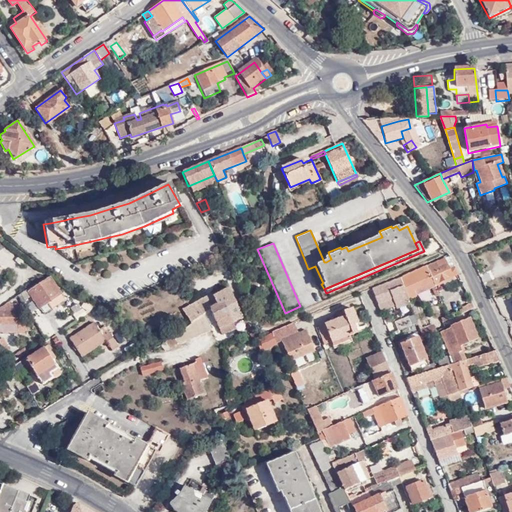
[(444,258),(426,266),(431,281),(433,285),(453,276),(457,274),(455,268),(449,270),(444,258)]
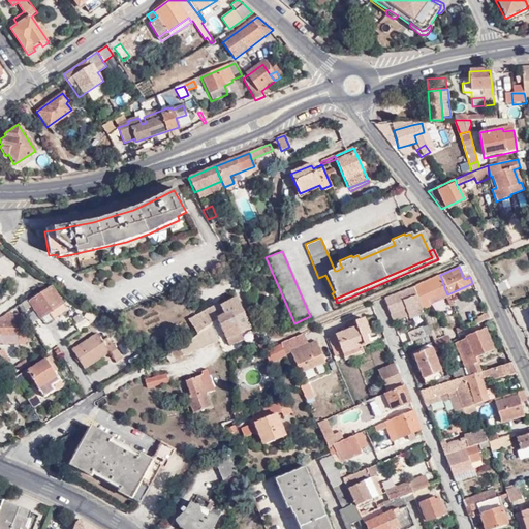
[(418,285),(411,287),(419,308),(428,305),(427,303),(425,299),(445,290),(440,275),(426,281),(427,283),(419,286),(418,285)]
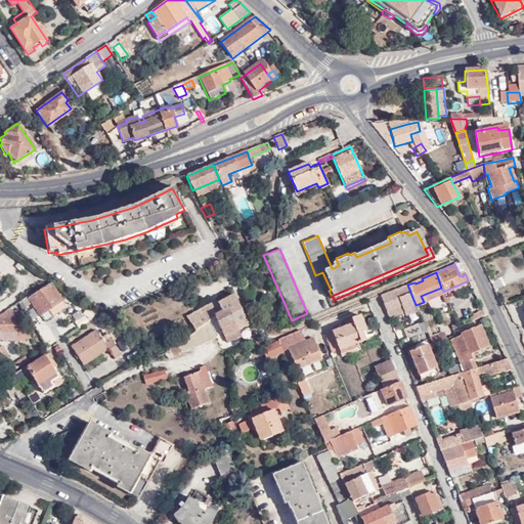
[(48,282),(29,296),(31,298),(29,300),(32,303),(40,315),(60,301),(48,282)]
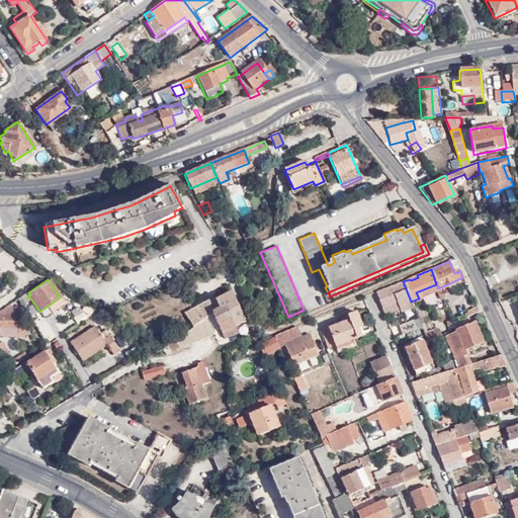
[(458,279),(438,288),(438,289),(458,281),(458,279)]
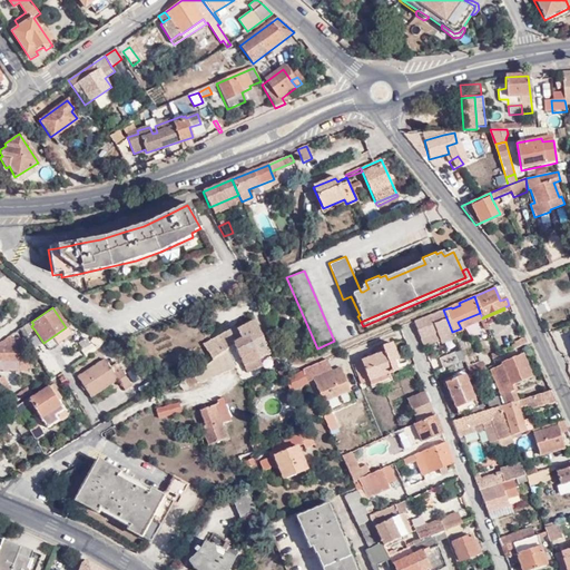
[(414,322),(423,345),(436,340),(439,336),(441,342),(454,336),(452,332),(443,310),(414,322)]
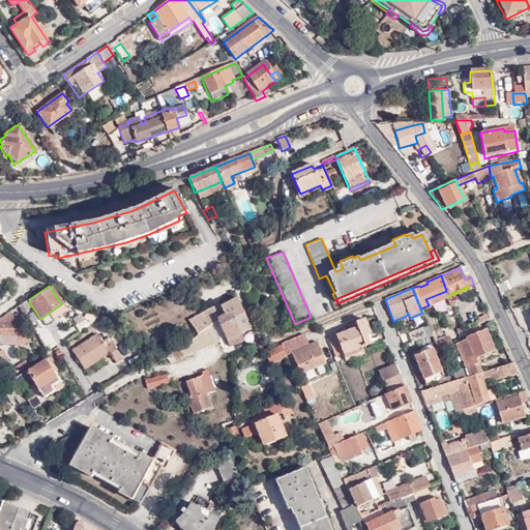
[(425,299),(428,303),(448,295),(446,291),(425,299)]
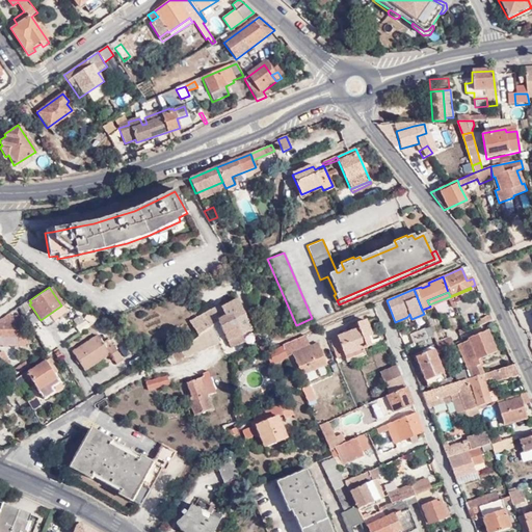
[(231,313),(241,335),(253,329),(238,298),(213,310),(212,307),(201,311),(208,328),(210,326),(218,321),(231,313)]
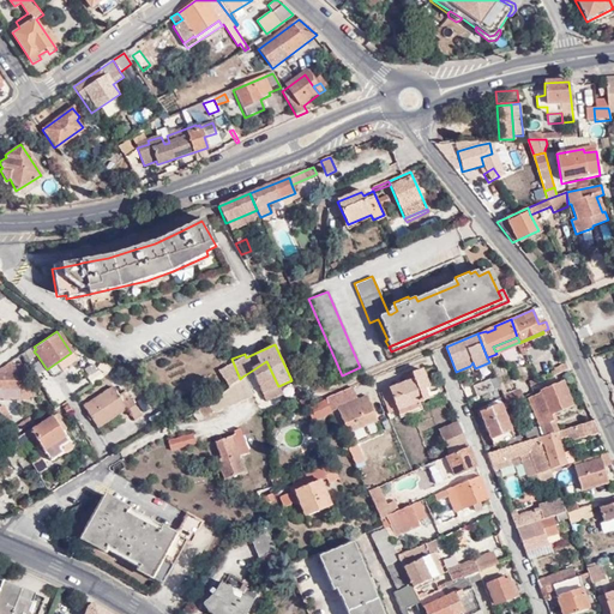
[(28,360),(37,355),(34,351),(36,349),(34,347),(24,353),(28,360)]
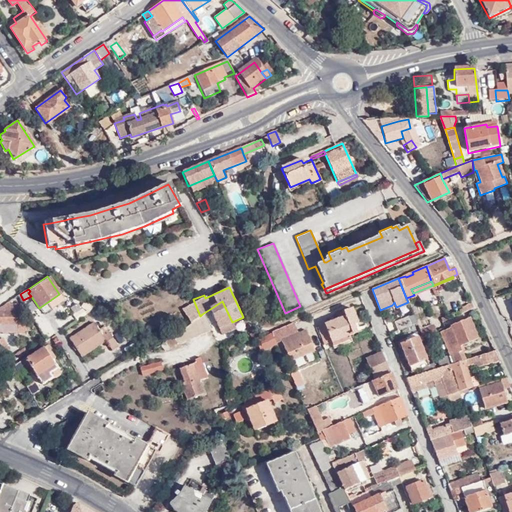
[(254,320),(264,316),(256,298),(247,302),(254,320)]
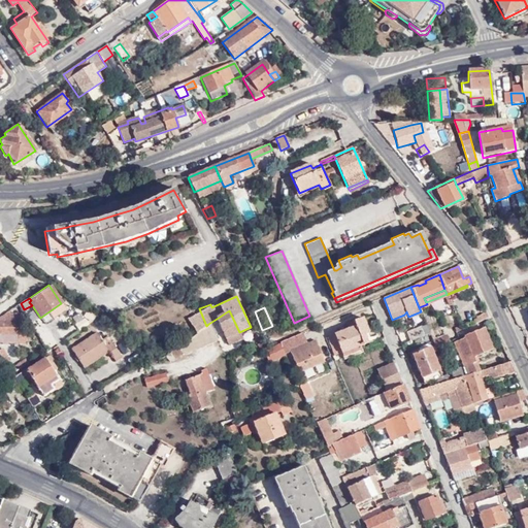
[(229,310),(217,319),(228,345),(242,339),(239,332),(229,310)]
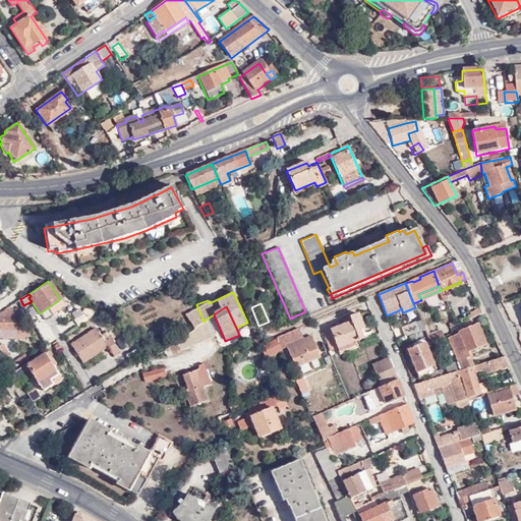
[(26,310),(30,316),(35,313),(32,307),(26,310)]
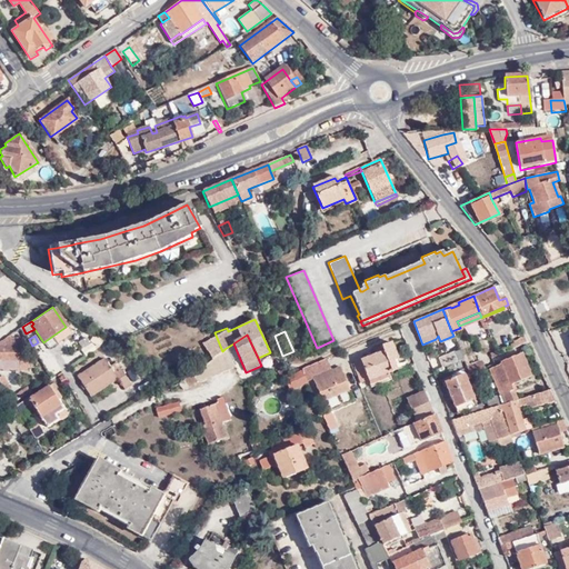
[(527,342),(523,336),(512,340),(516,347),(527,342)]
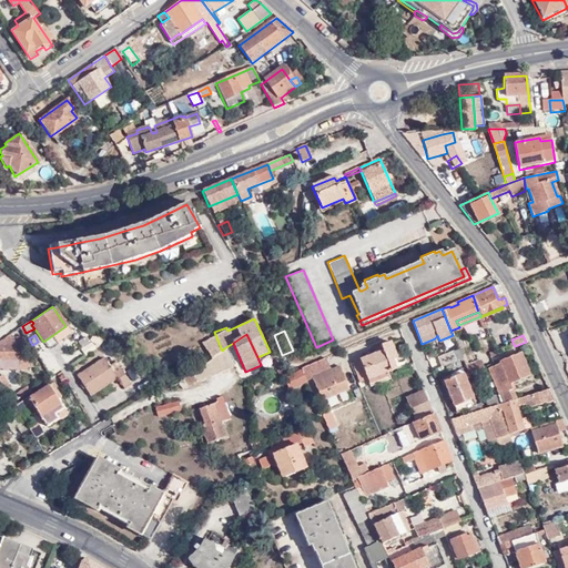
[(9,336),(0,343),(0,368),(21,369),(26,369),(26,367),(28,367),(28,361),(27,359),(21,359),(21,353),(21,338),(10,338),(9,336)]
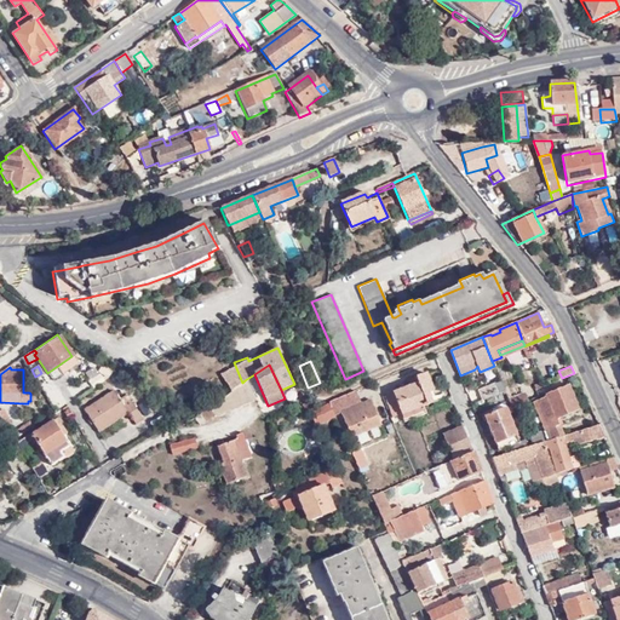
[(90,379),(98,374),(95,367),(86,372),(90,379)]
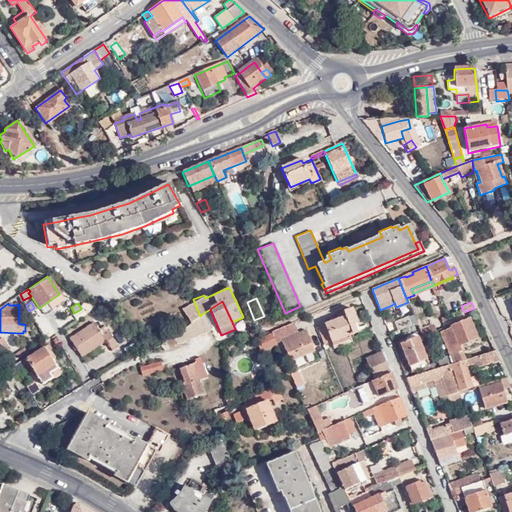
[(326,345),(329,344),(347,336),(354,334),(351,325),(356,322),(351,308),(335,315),(336,320),(318,327),(326,345)]
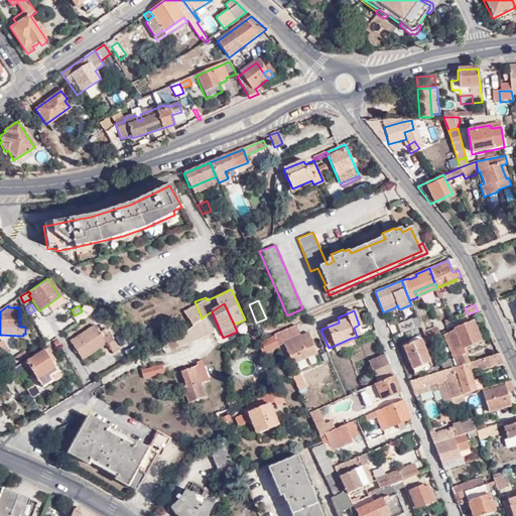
[(33,321),(38,330),(47,324),(47,325),(48,325),(44,316),(33,321)]
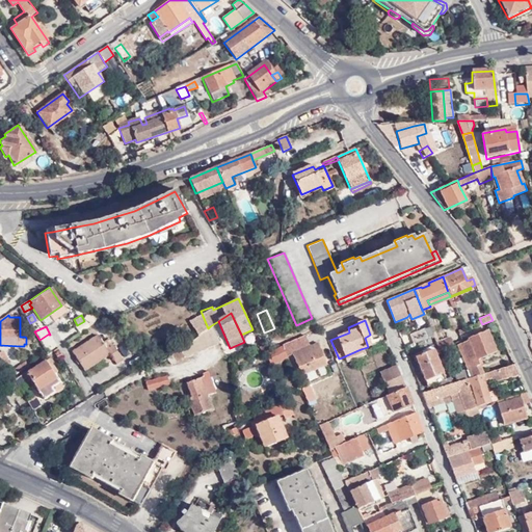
[(203,331),(165,358),(168,364),(174,360),(175,361),(183,355),(182,352),(189,347),(188,345),(203,336),(207,347),(217,342),(210,326),(208,328),(203,331)]
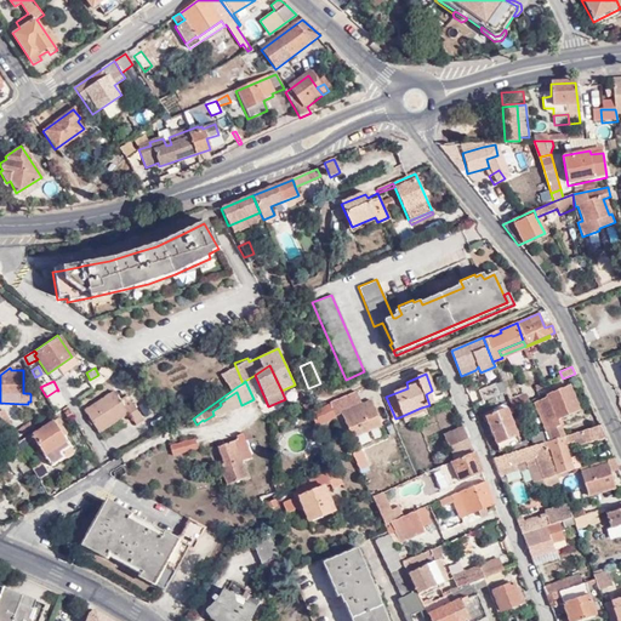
[(478,391),(482,400),(505,392),(501,381),(478,391)]
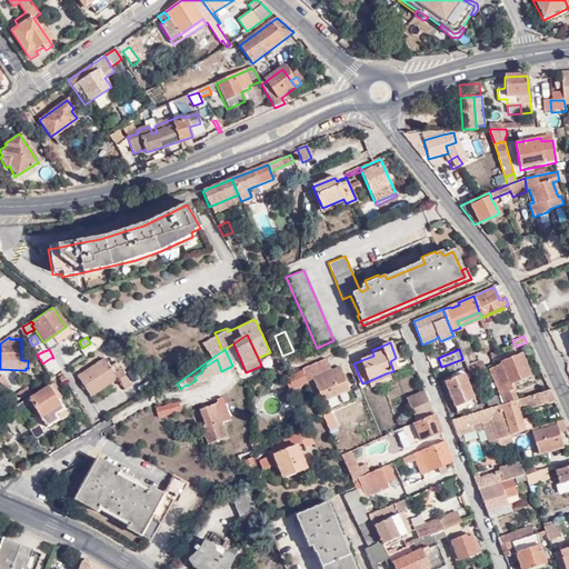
[(530,377),(520,352),(499,360),(501,362),(490,368),(501,395),(512,390),(511,386),(530,377)]
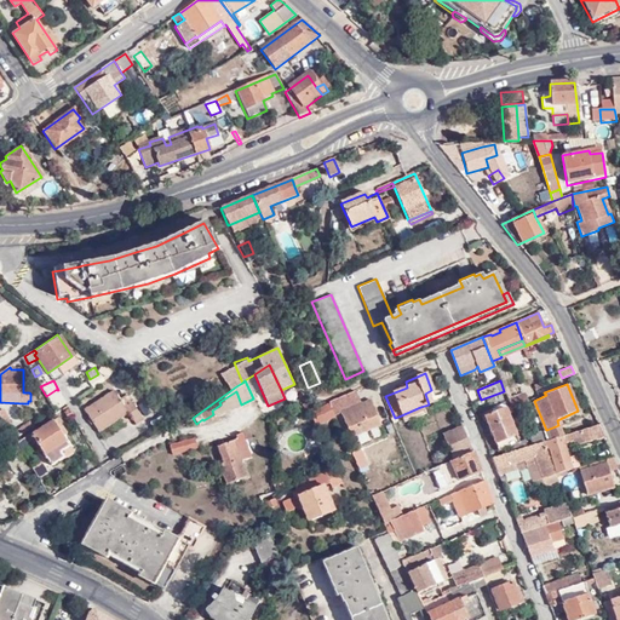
[(336,399),(326,402),(333,415),(337,414),(339,419),(342,418),(349,437),(379,424),(369,399),(360,402),(354,390),(336,399)]
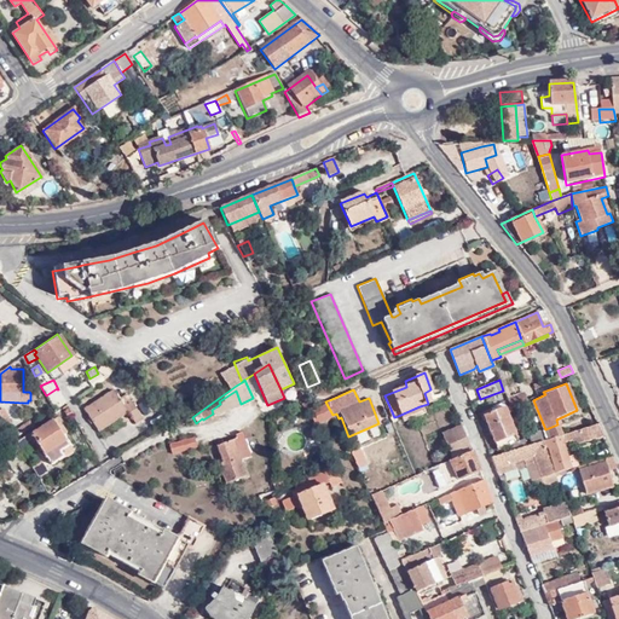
[(119,400),(113,392),(84,410),(97,431),(126,414),(133,424),(142,420),(126,395),(119,400)]
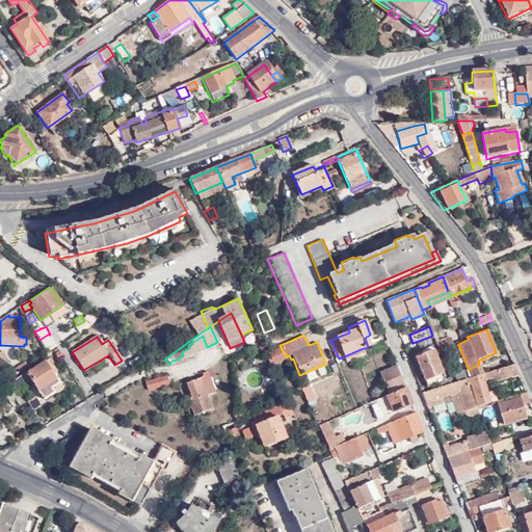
[(442,346),(450,343),(448,337),(440,340),(442,346)]
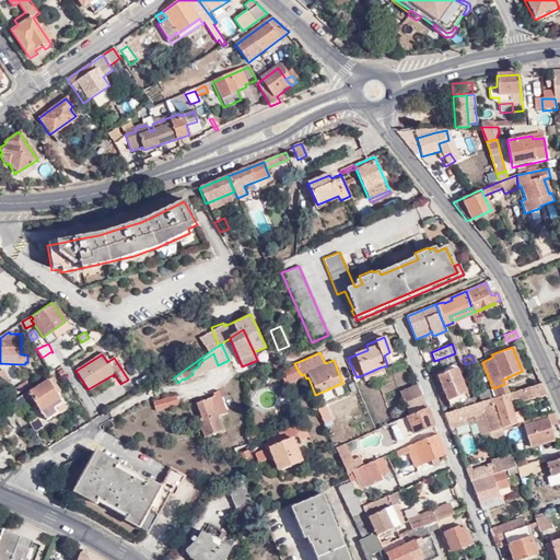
[(284,368),(279,370),(286,384),(301,377),(301,375),(294,363),(284,368)]
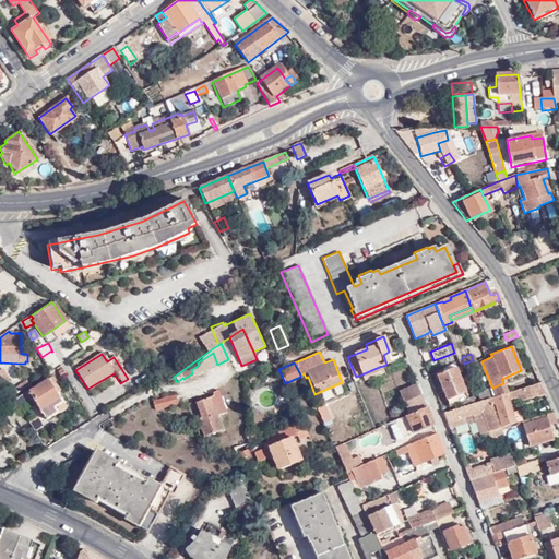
[(216,365),(206,369),(209,375),(218,370),(216,365)]
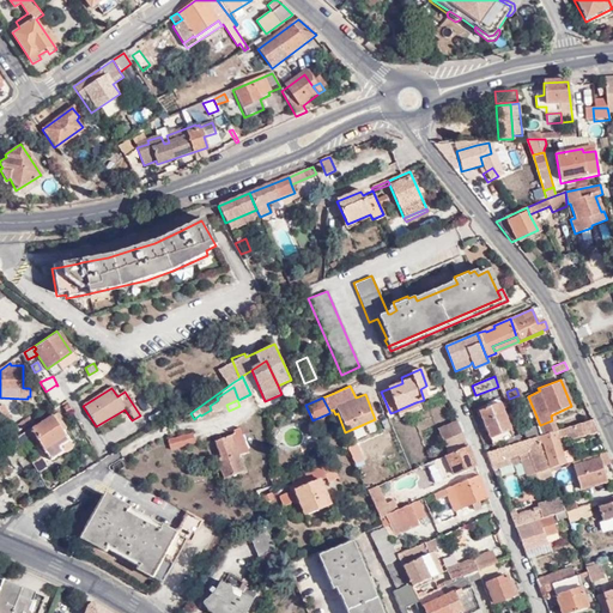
[(479,411),(490,438),(509,431),(502,411),(507,410),(504,401),(479,411)]
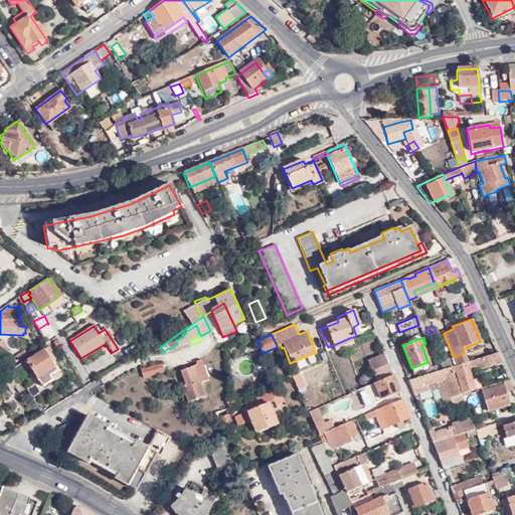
[(349,338),(331,346),(333,351),(351,344),(349,338)]
